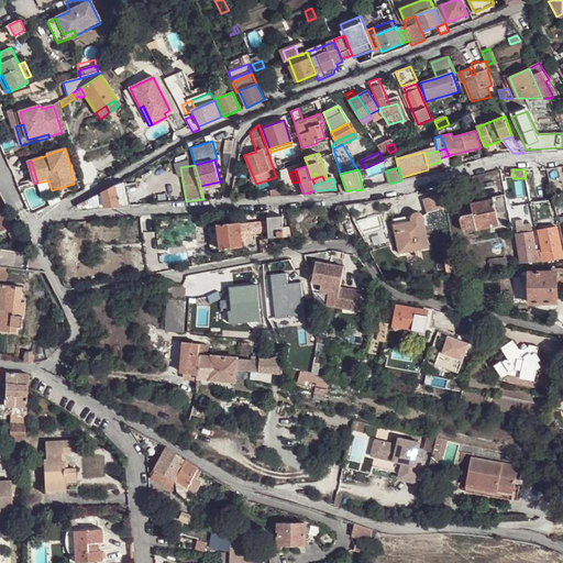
[(106,206),(120,206),(129,205),(123,180),(116,185),(103,191),(77,205),(78,208),(106,206)]
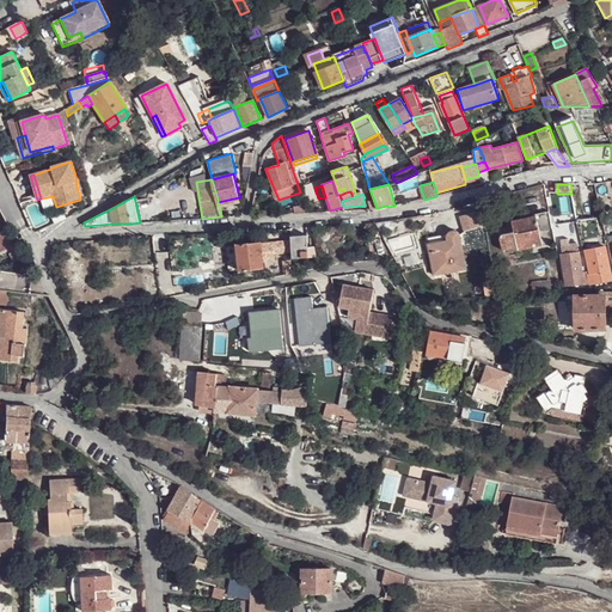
[(219,207),(240,201),(239,197),(218,202),(219,207)]
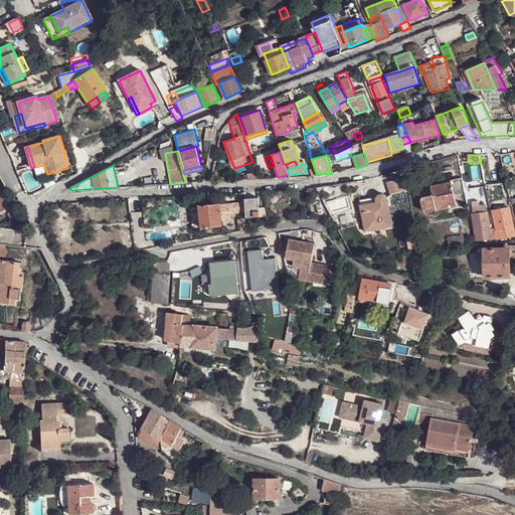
[(462,178),(451,180),(451,182),(452,182),(455,194),(464,192),(462,178)]
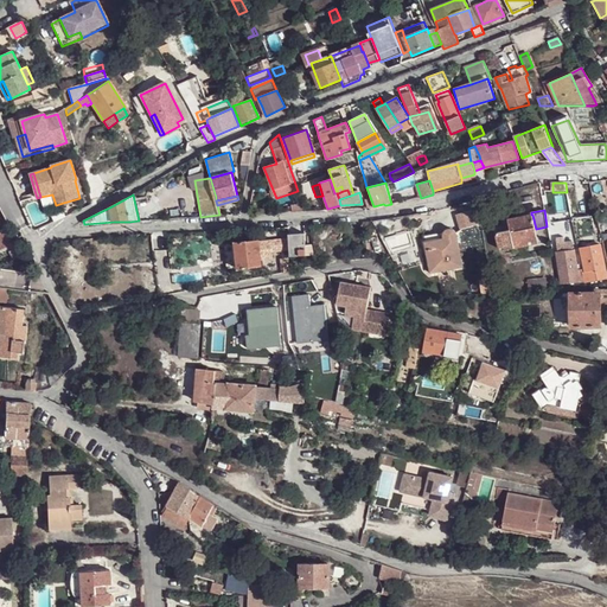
[(575,236),(595,232),(592,213),(572,217),(573,223),(575,236)]
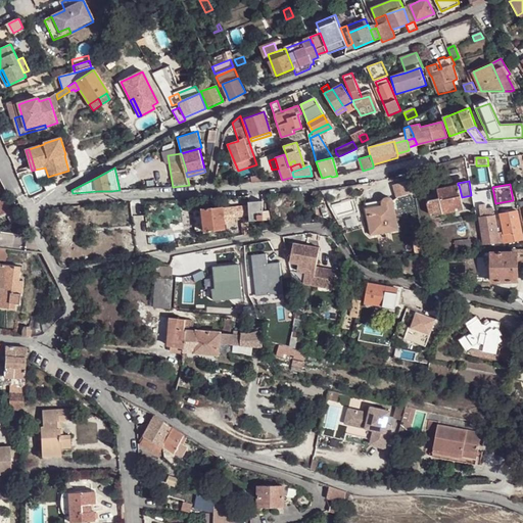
[(443,214),(464,209),(462,197),(459,185),(458,185),(450,187),(438,190),(440,199),(430,201),(429,203),(431,216),(433,217),(443,214)]
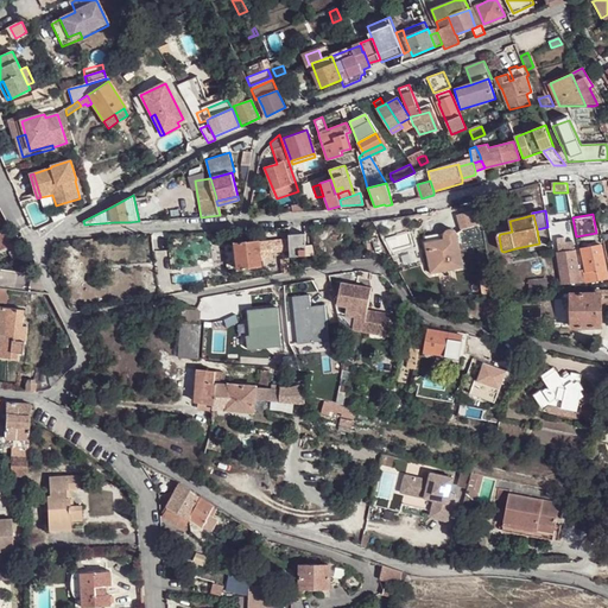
[(476,216),(457,219),(460,235),(462,234),(477,232),(476,216)]
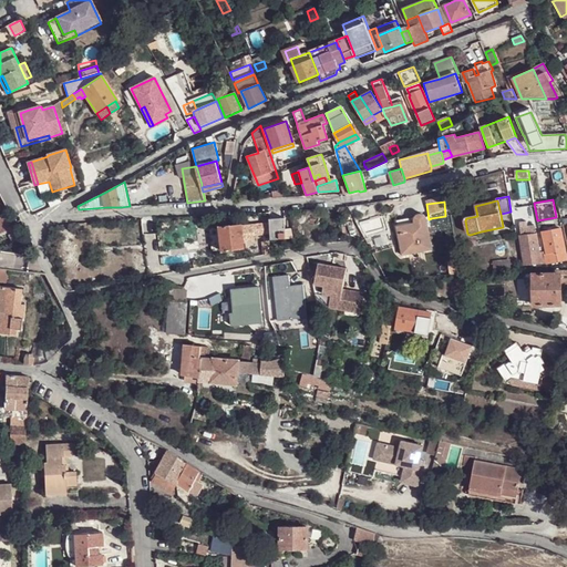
[(433,249),(426,220),(426,219),(423,216),(420,215),(416,216),(415,217),(414,219),(414,223),(397,226),(402,255),(433,249)]
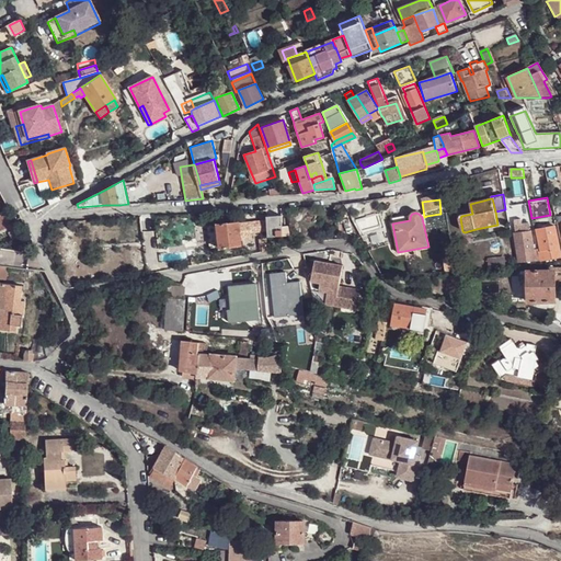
[(266,236),(283,237),(282,228),(282,215),(265,216),(266,236)]
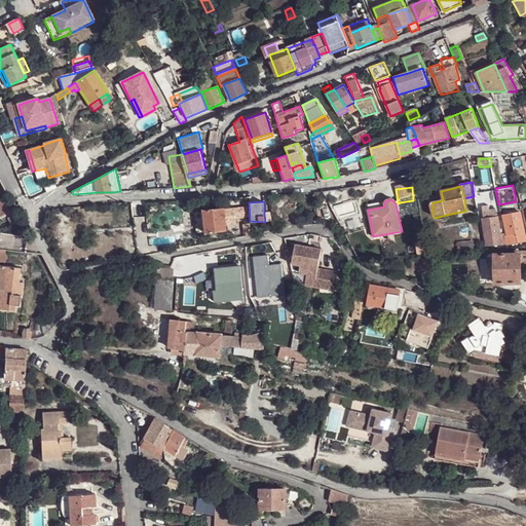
[(384,203),(385,201),(367,204),(368,210),(384,207),(384,203)]
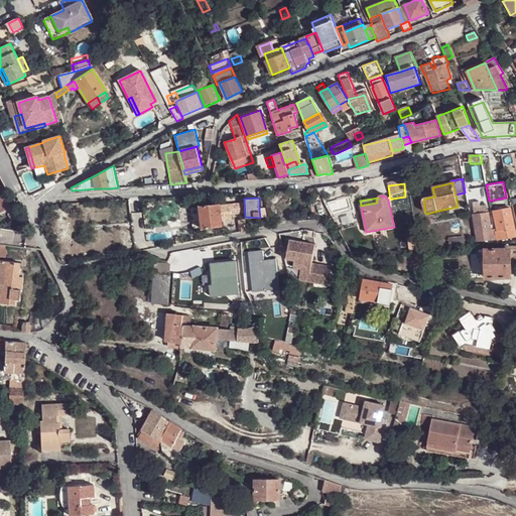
[(0,216),(9,213),(3,200),(0,200),(0,216)]
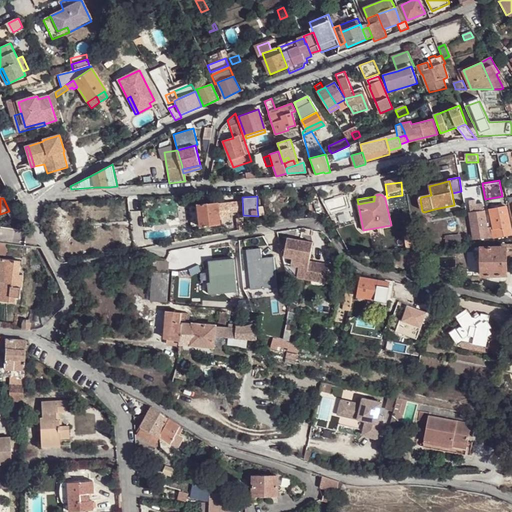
[(220,225),(218,202),(197,204),(200,227),(220,225)]
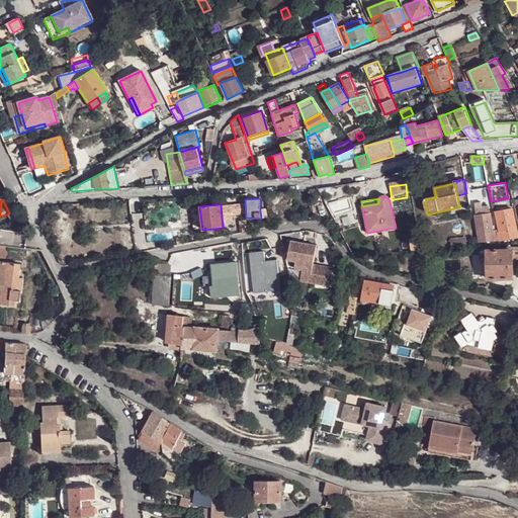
[(479,245),(495,242),(489,211),(488,211),(486,204),(473,206),(475,213),(472,214),(479,245)]
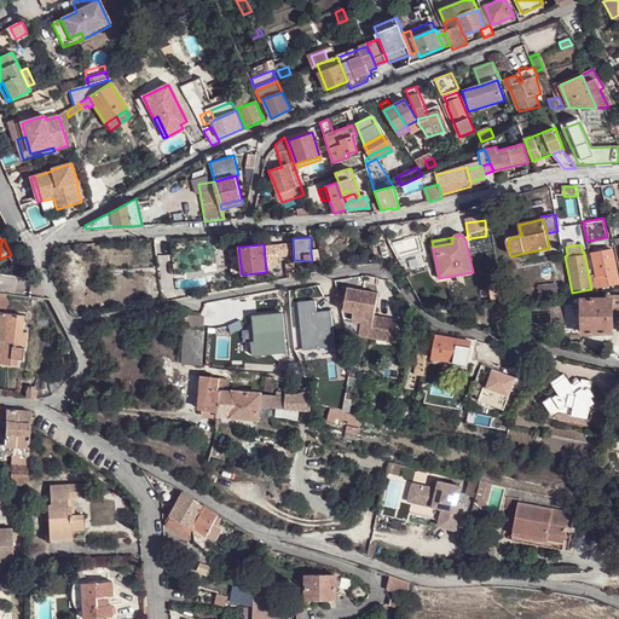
[(618,282),(612,248),(590,252),(597,288),(618,283),(618,282)]
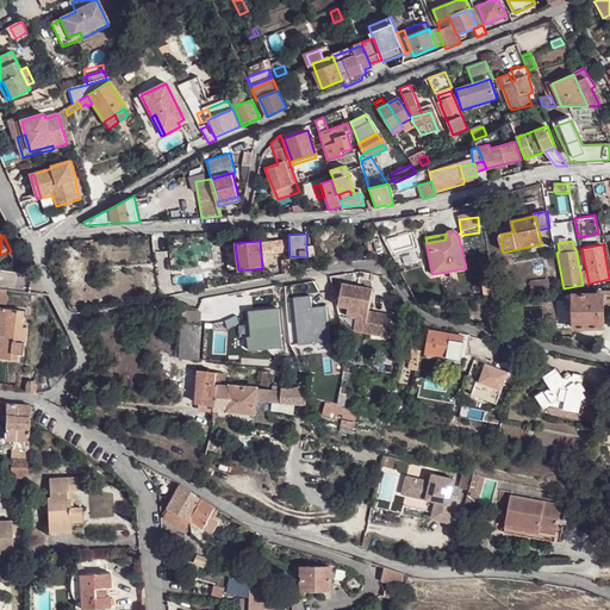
[(530,292),(549,291),(548,281),(529,282),(530,292)]
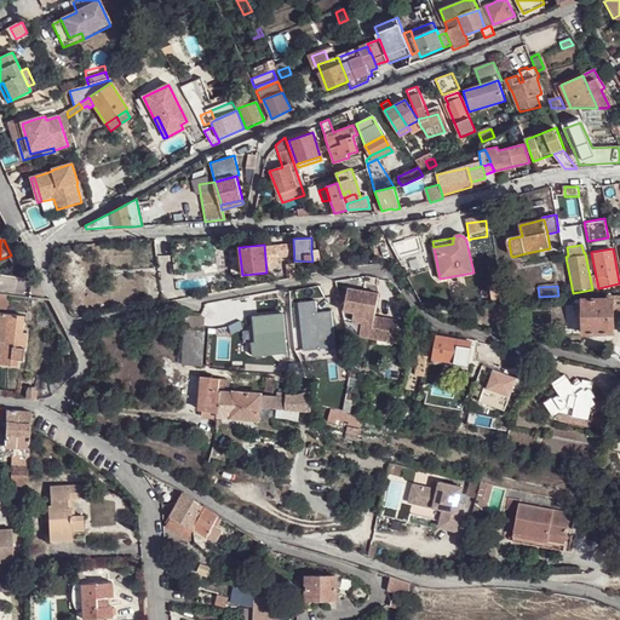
[(377,292),(346,287),(343,310),(352,311),(351,320),(360,322),(359,334),(394,340),(397,321),(373,316),(377,292)]
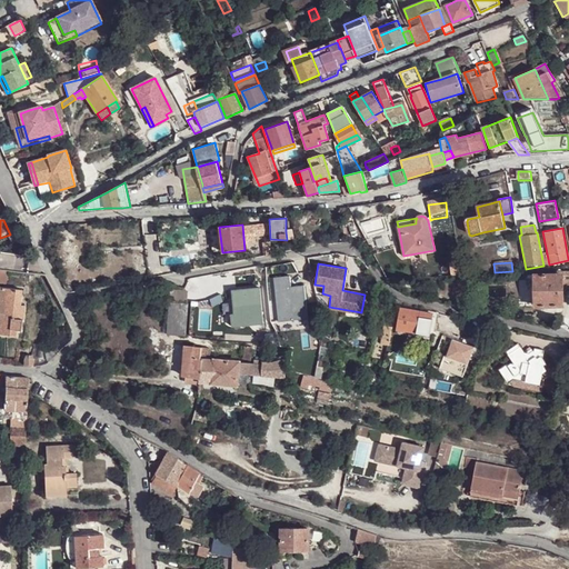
[(535,276),(536,306),(562,306),(561,286),(568,285),(568,270),(561,271),(561,275),(535,276)]
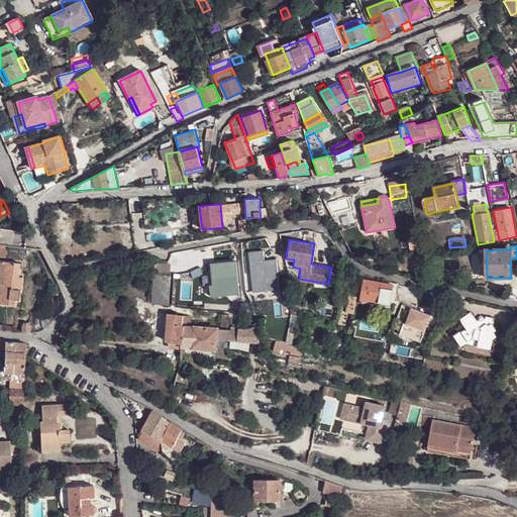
[(20,263),(0,260),(0,303),(15,305),(15,299),(20,300),(22,277),(18,277),(20,263)]
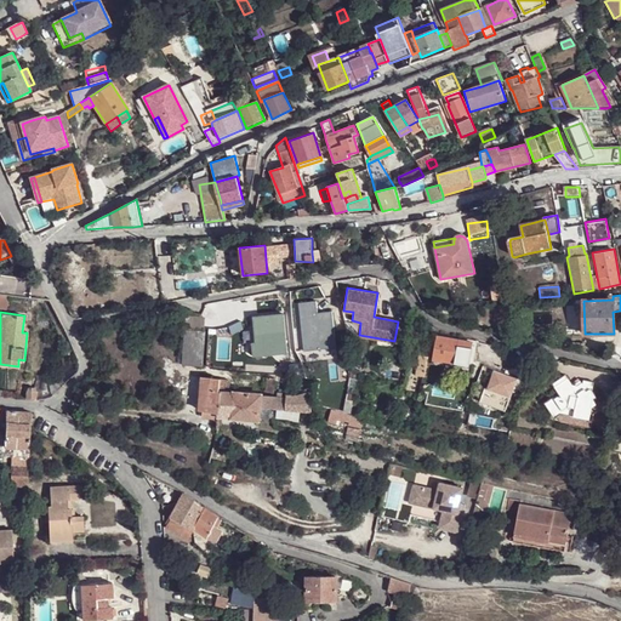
[(289,353),(284,314),(254,317),(256,342),(252,342),(254,357),(289,353)]
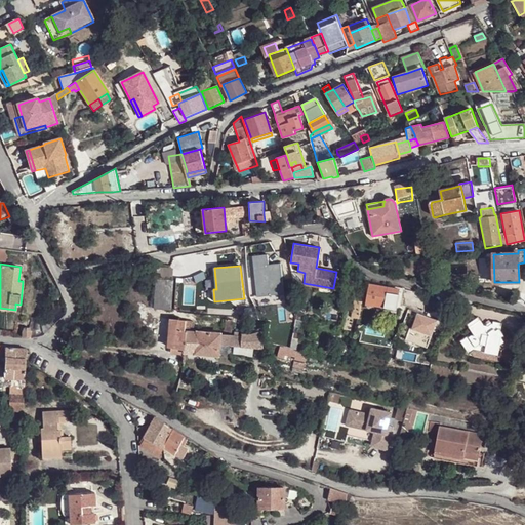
[(156,277),(171,278),(172,270),(157,269),(156,277)]
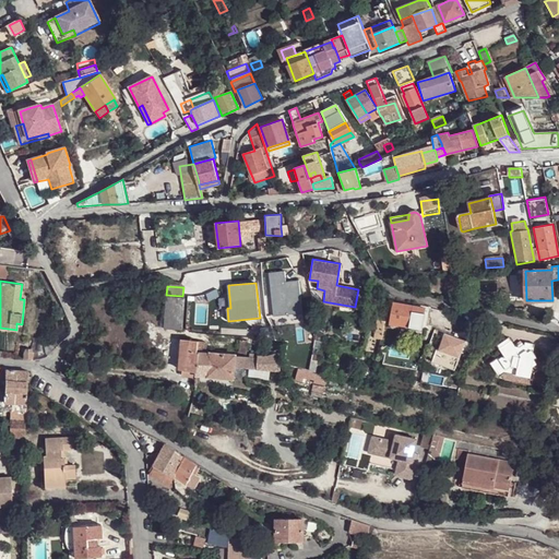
[(164,328),(182,329),(185,299),(166,297),(164,328)]
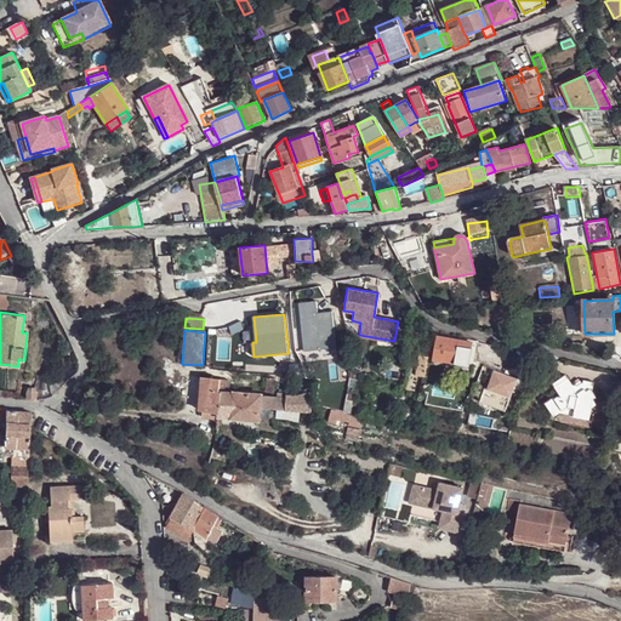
[(473,345),(437,337),(437,343),(433,357),(433,358),(440,359),(440,360),(455,363),(455,364),(468,366),(468,365),(473,345)]
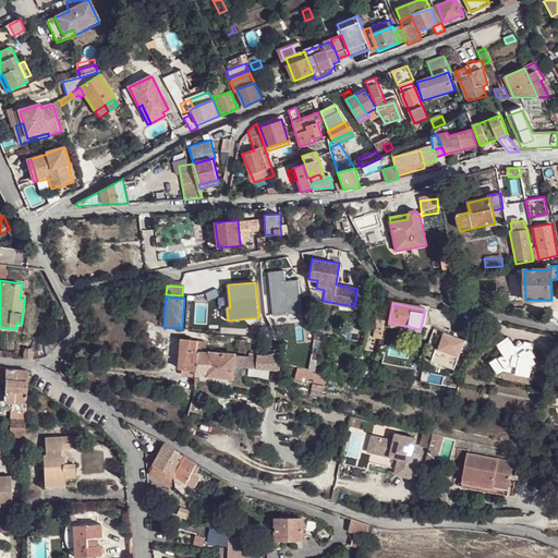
[(381,340),(385,322),(379,320),(375,339),(381,340)]
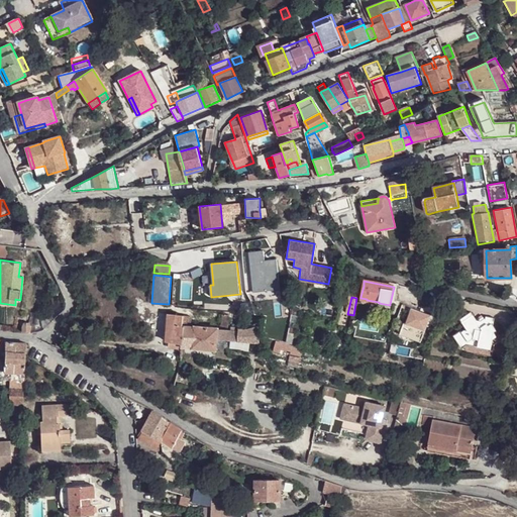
[(422,343),(429,315),(410,310),(403,338),(422,343)]
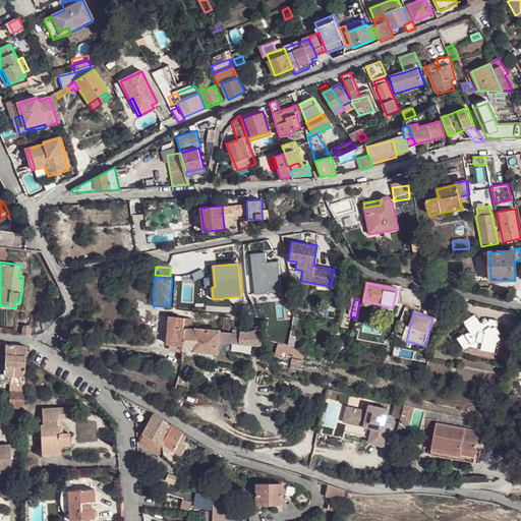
[(457,322),(448,313),(443,327),(446,330),(457,322)]
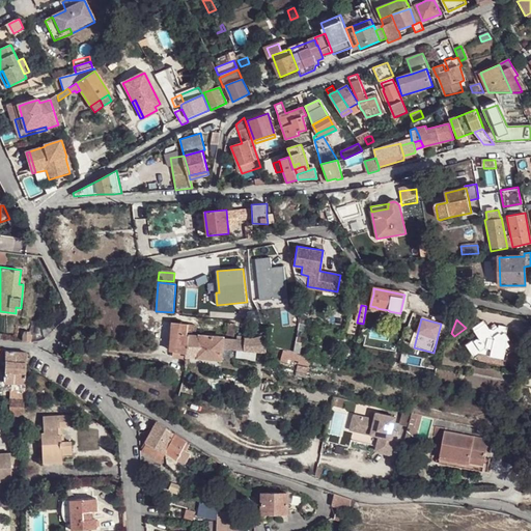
[(360,337),(363,324),(357,323),(350,322),(346,333),(346,335),(360,337)]
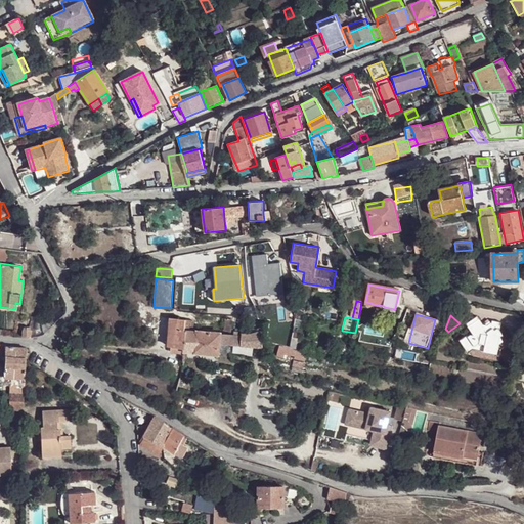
[(171,318),(170,330),(184,331),(186,322),(185,320),(171,318)]
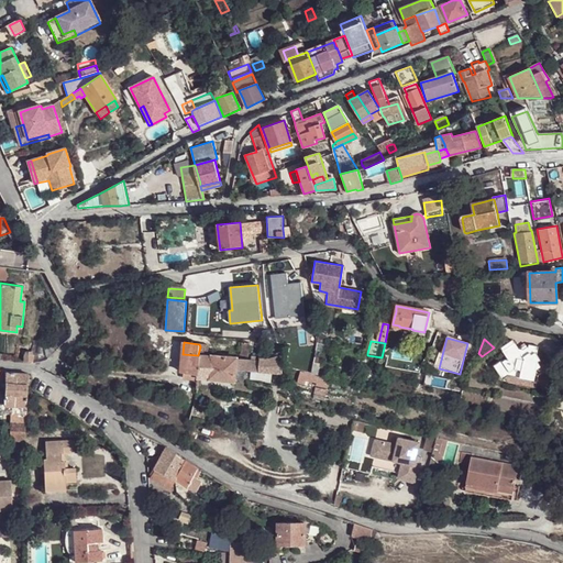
[(330,345),(317,342),(316,351),(328,354),(330,345)]
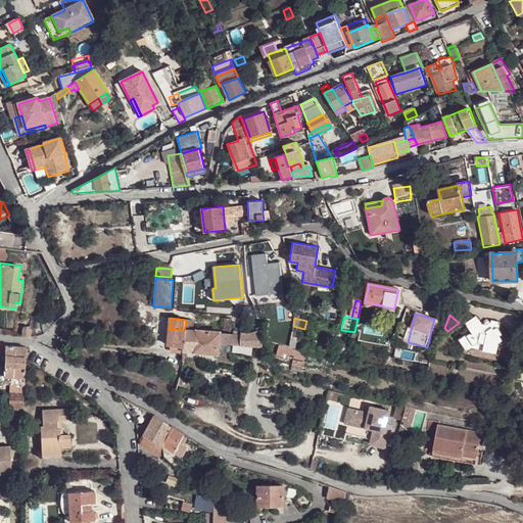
[(232,320),(225,319),(223,331),(230,332),(232,320)]
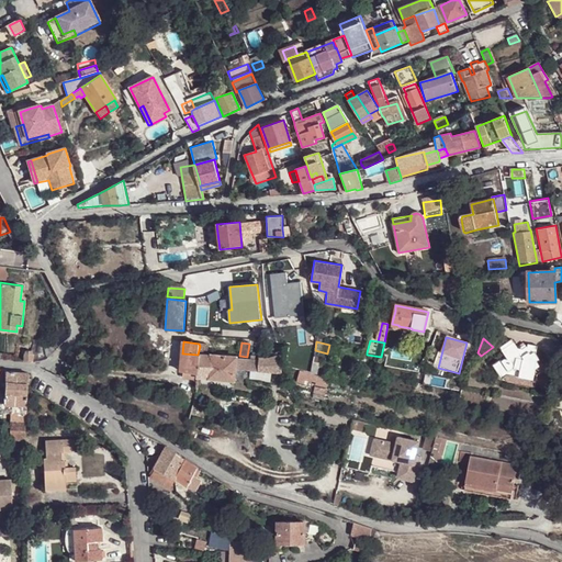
[(516,378),(537,381),(538,375),(546,370),(538,359),(536,356),(537,347),(528,345),(527,348),(526,349),(520,352),(518,350),(514,344),(503,352),(507,359),(503,362),(501,360),(493,367),(503,380),(513,373),(517,374),(516,378)]
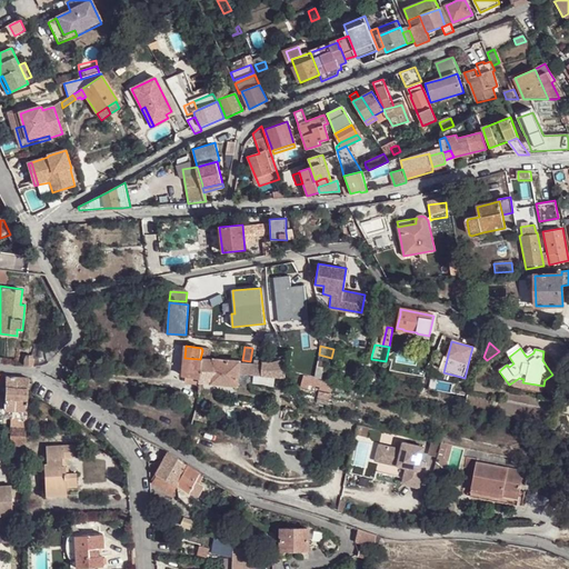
[(202,359),(209,361),(211,351),(202,350),(200,359),(202,359)]
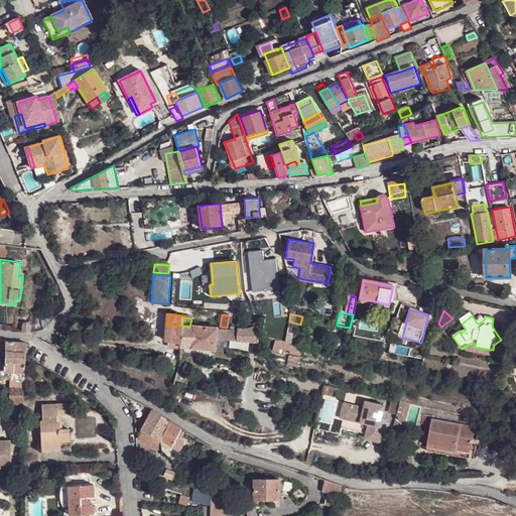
[(287,331),(289,324),(275,321),(274,329),(287,331)]
